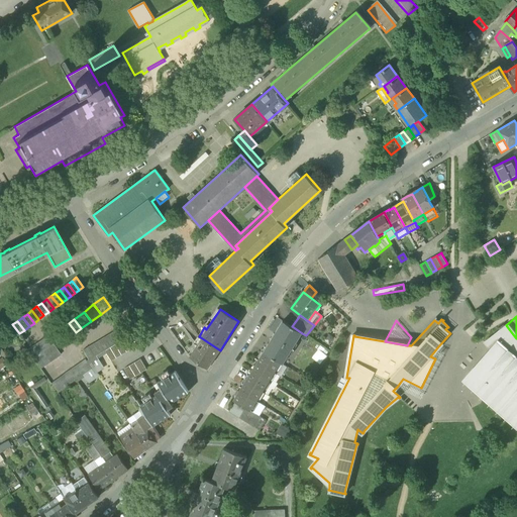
[(283,321),(264,352),(281,363),(283,364),(302,333),(292,326),(283,321)]
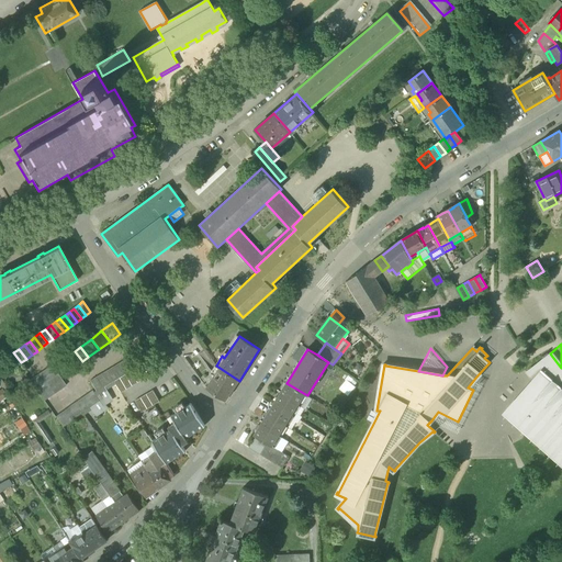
[(77,364),(82,361),(75,351),(69,355),(77,364)]
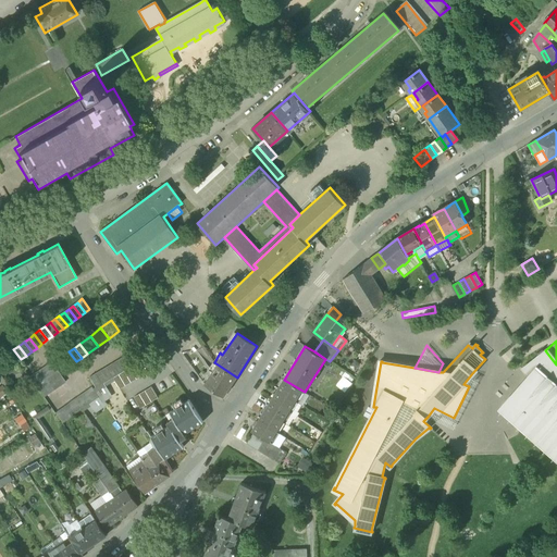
[(135,350),(130,354),(136,364),(141,361),(135,350)]
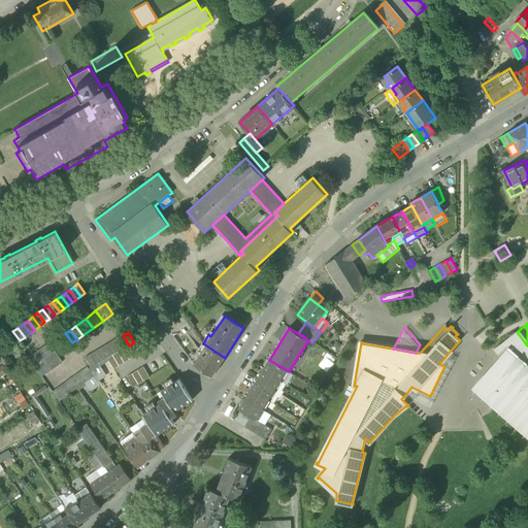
[(499,347),(504,354),(509,349),(527,365),(527,345),(517,332),(499,347)]
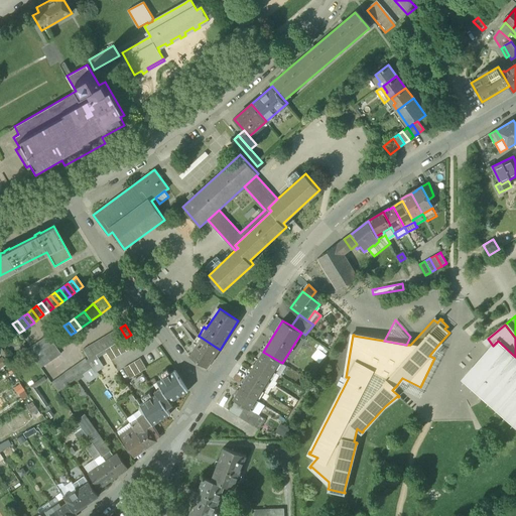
[(120,328),(115,331),(120,341),(126,338),(120,328)]
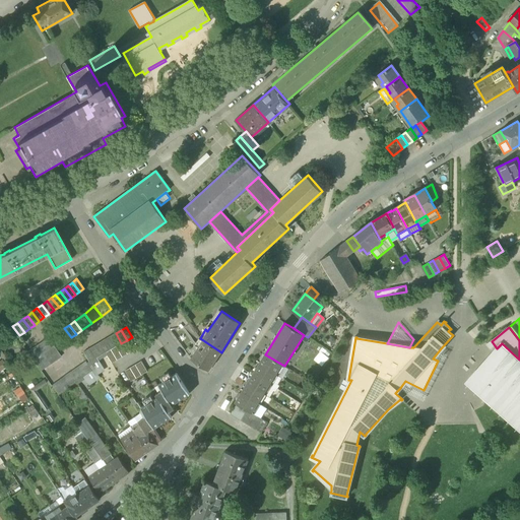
[(116,333),(110,336),(116,346),(121,343),(116,333)]
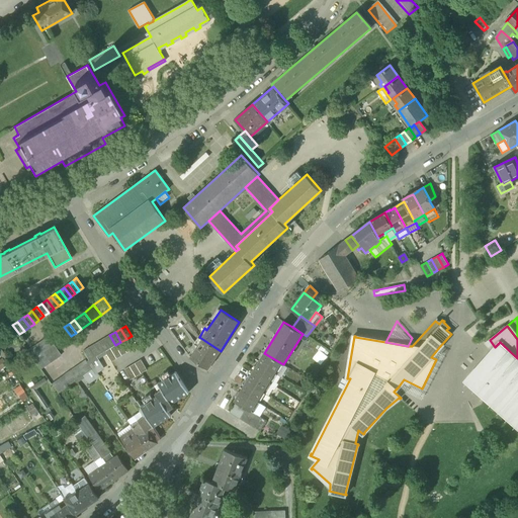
[(138,346),(143,343),(137,333),(132,336),(138,346)]
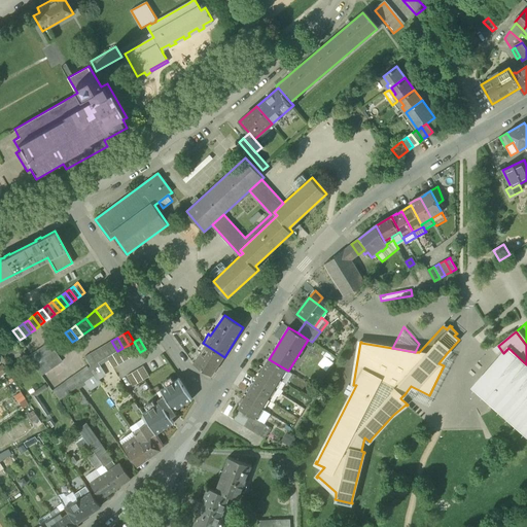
[(111,341),(106,344),(112,354),(117,351),(111,341)]
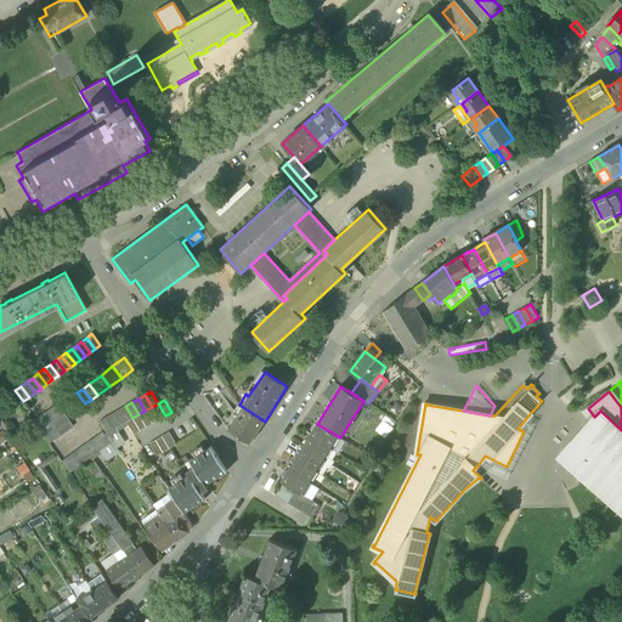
[(402,407),(397,402),(391,410),(397,414),(402,407)]
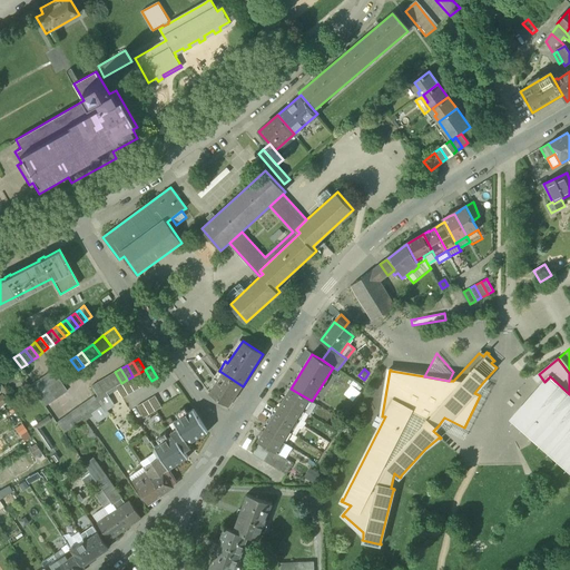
[(52,370),(47,374),(55,384),(60,381),(52,370)]
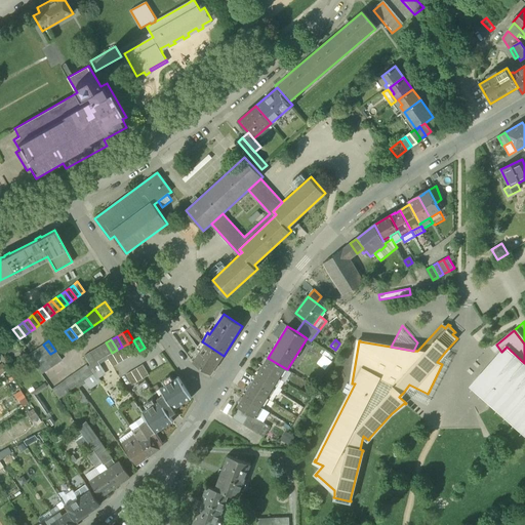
[(134,354),(139,351),(133,340),(128,344),(134,354)]
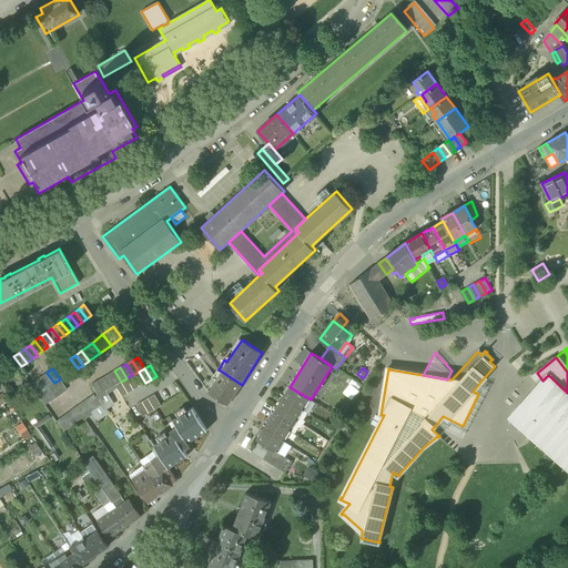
[(229,405),(242,385),(219,369),(213,376),(216,378),(208,392),(229,405)]
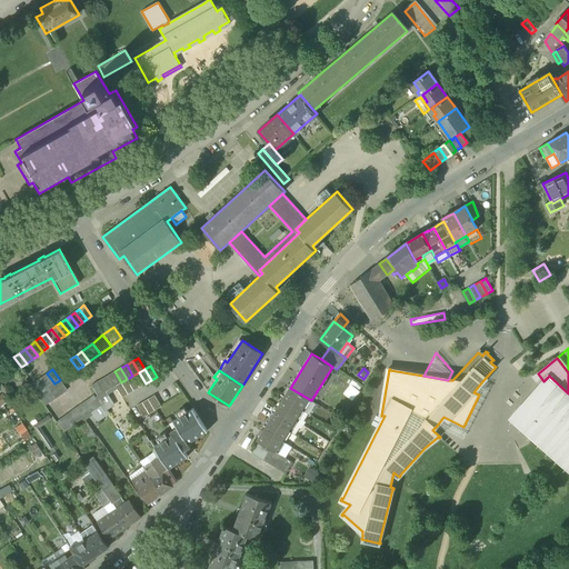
[(115,371),(109,376),(116,386),(121,382),(115,371)]
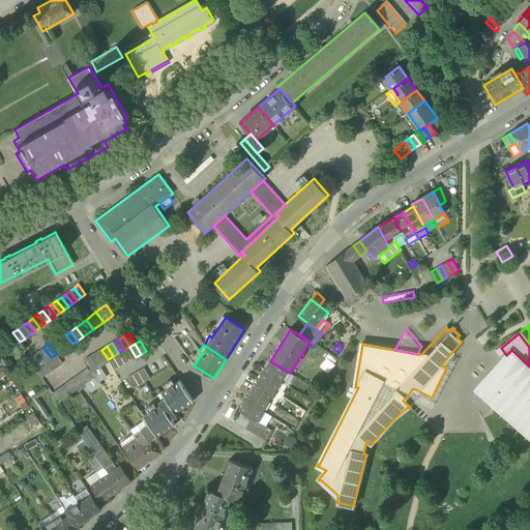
[(130,360),(136,357),(129,347),(124,350),(130,360)]
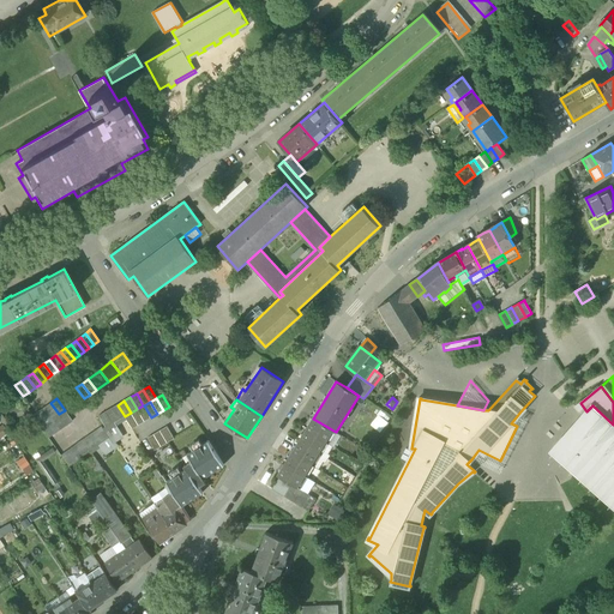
[(53,417),(59,414),(50,403),(44,407),(53,417)]
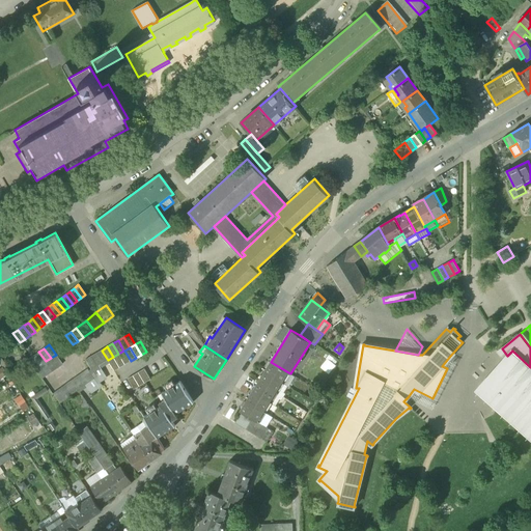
[(102,351),(96,354),(103,363),(108,360),(102,351)]
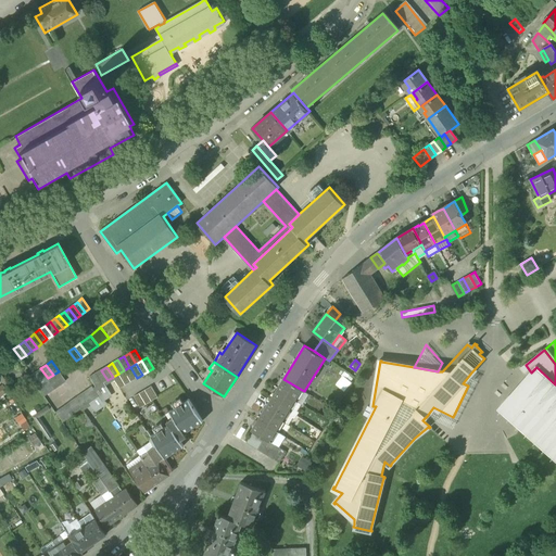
[(131,382),(137,378),(130,367),(125,370),(131,382)]
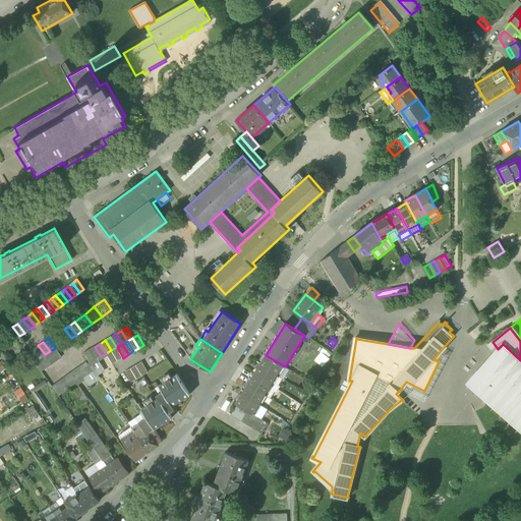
[(520,360),(503,344),(498,349),(496,351),(471,379),(520,423),(520,360)]
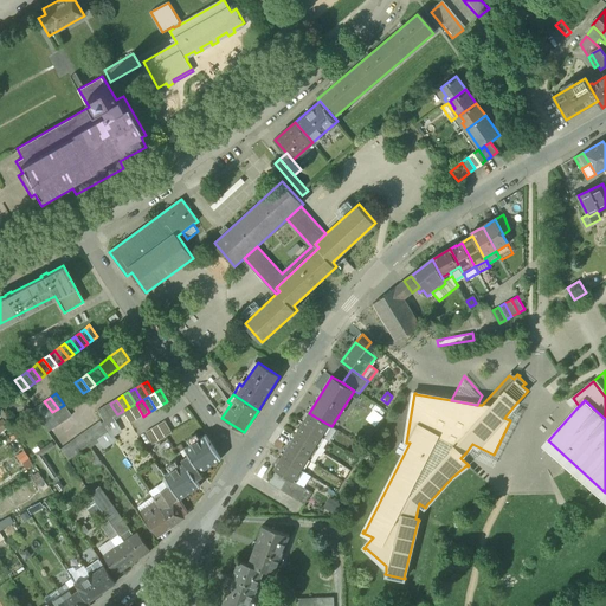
[(46,417),(52,412),(44,401),(38,405),(46,417)]
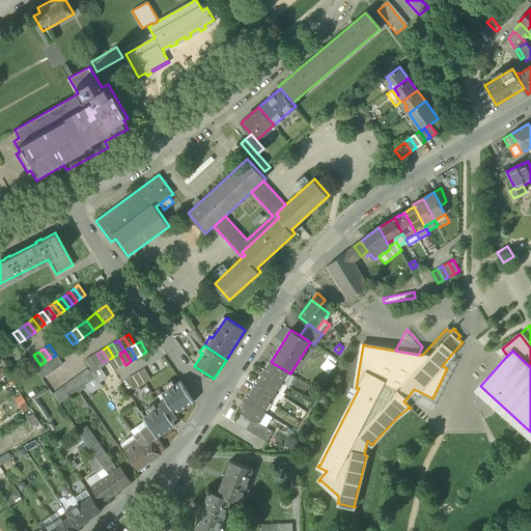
[(96,354),(91,357),(98,367),(103,363),(96,354)]
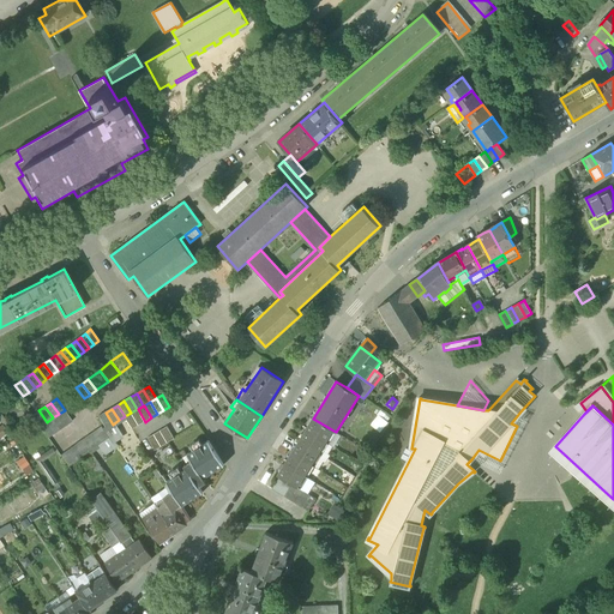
[(139,426),(145,422),(138,409),(132,413),(139,426)]
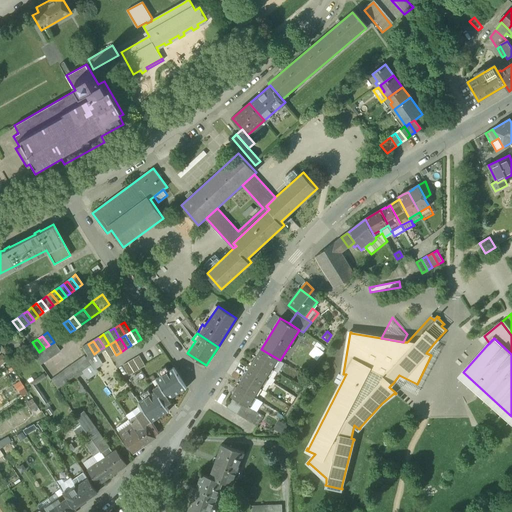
[(34,355),(39,352),(32,342),(27,346),(34,355)]
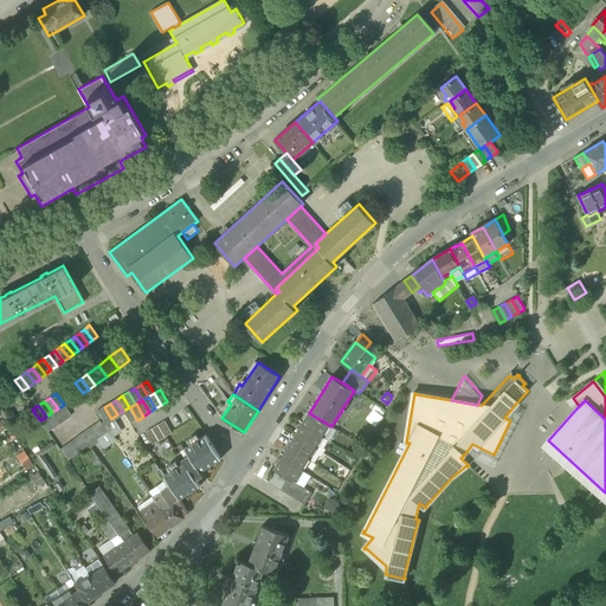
[(64,405),(58,408),(65,419),(71,416),(64,405)]
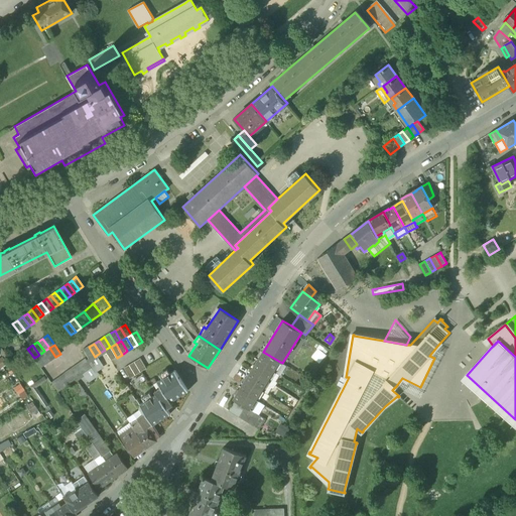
[(402,378),(396,386),(420,397),(445,350),(437,346),(429,356),(434,358),(420,387),(402,378)]
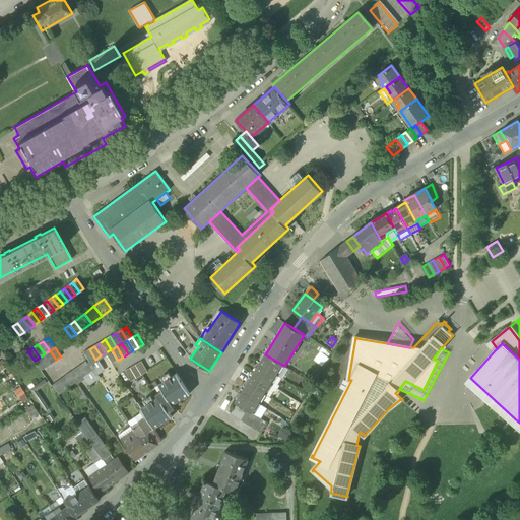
[(89,363),(95,360),(89,349),(84,352),(89,363)]
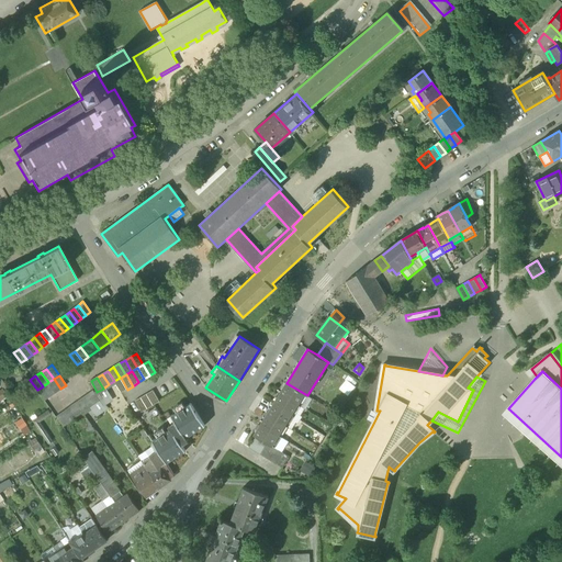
[(122,393),(127,390),(121,378),(114,381),(122,393)]
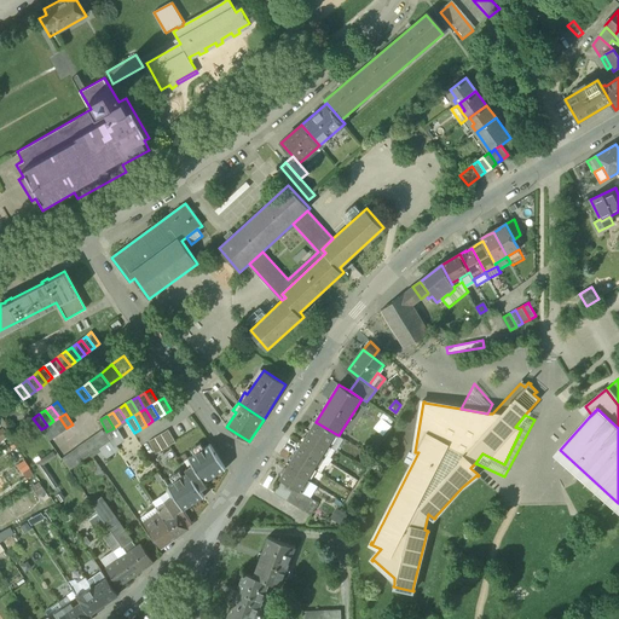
[(59,417),(53,421),(61,433),(67,428),(59,417)]
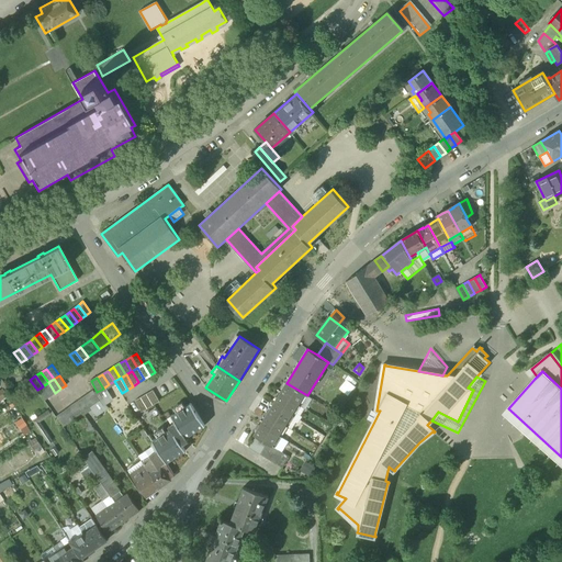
[(356,386),(347,380),(339,389),(348,396),(356,386)]
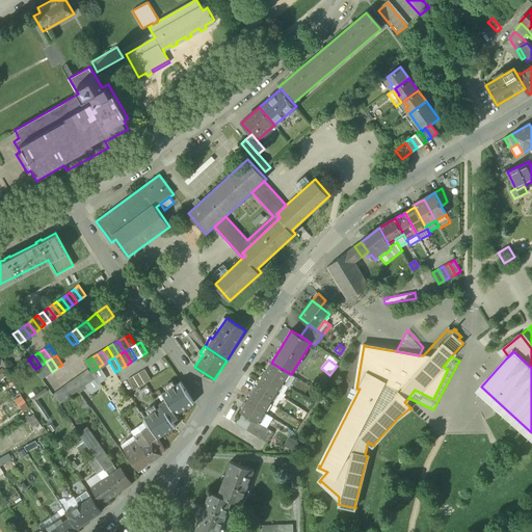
[(46,362),(41,366),(47,375),(52,372),(46,362)]
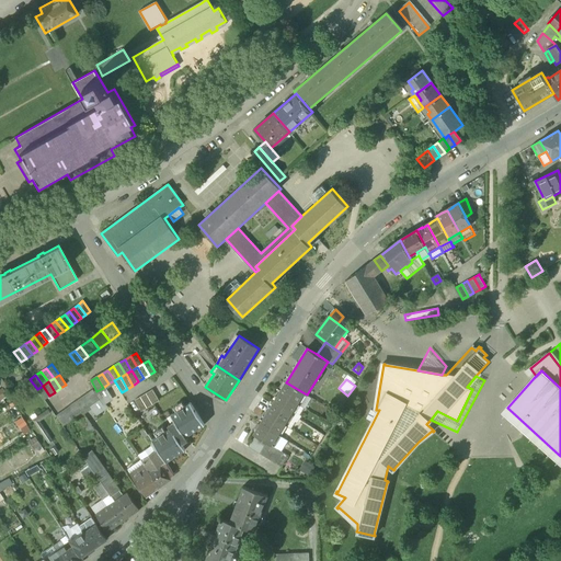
[(286,382),(279,392),(298,404),(305,393),(286,382)]
